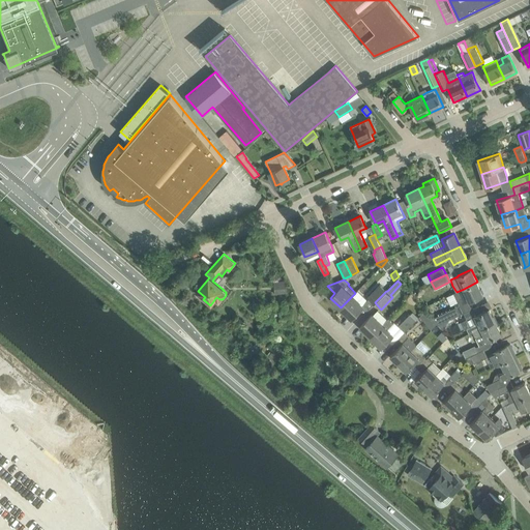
[(473,299),(482,295),(477,282),(464,289),(457,292),(454,293),(460,305),(473,299)]
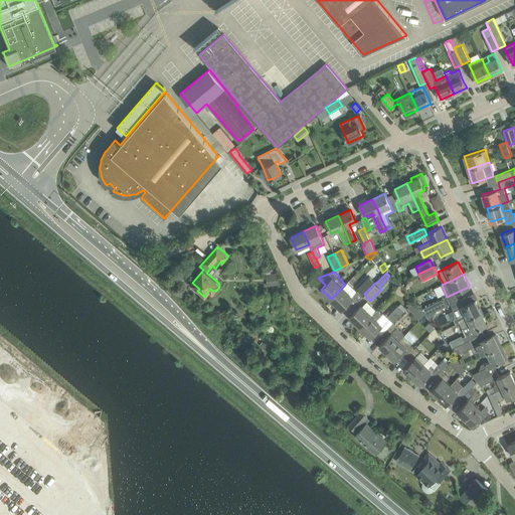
[(268,286),(277,285),(277,276),(267,277),(268,286)]
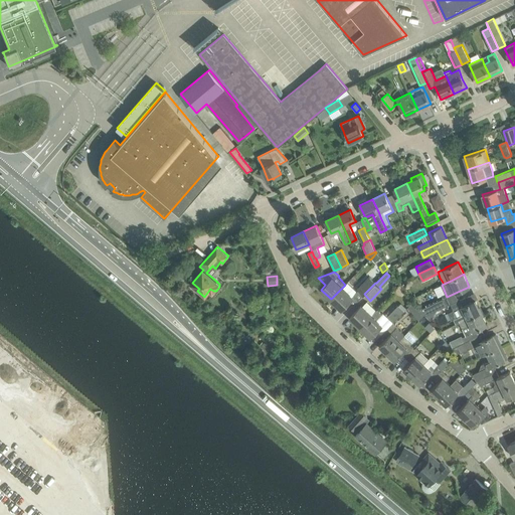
[(364,294),(375,283),(369,276),(357,288),(364,294)]
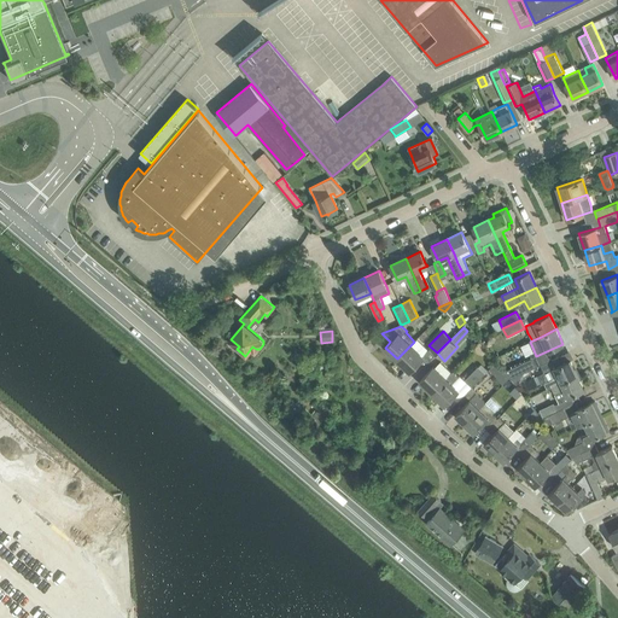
[(493,345),(494,338),(490,334),(485,337),(484,344),(488,347),(493,345)]
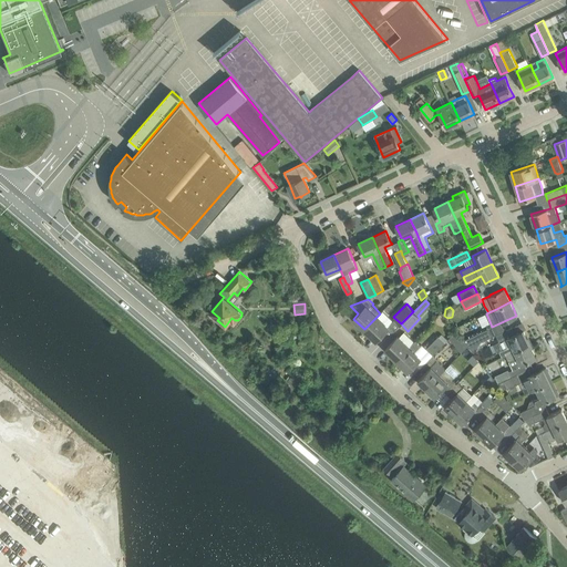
[(387,327),(393,321),(383,311),(381,313),(380,313),(364,329),(377,340),(388,328),(387,327)]
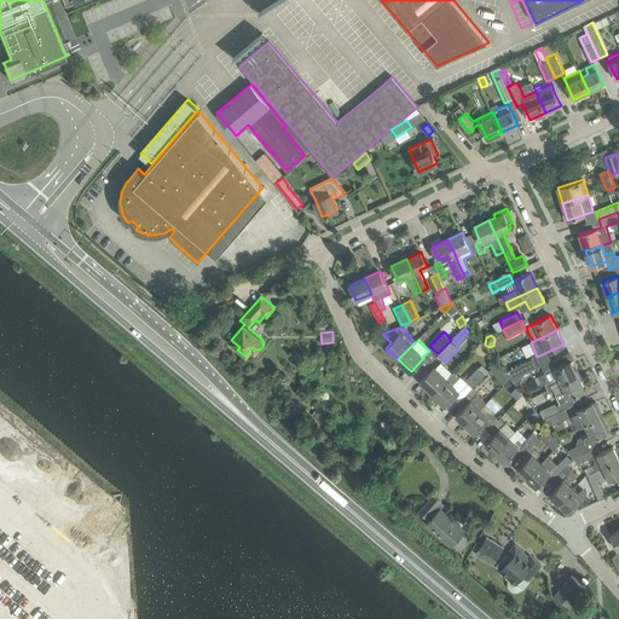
[(520,375),(542,365),(537,357),(505,371),(513,380),(515,379),(520,376),(520,375)]
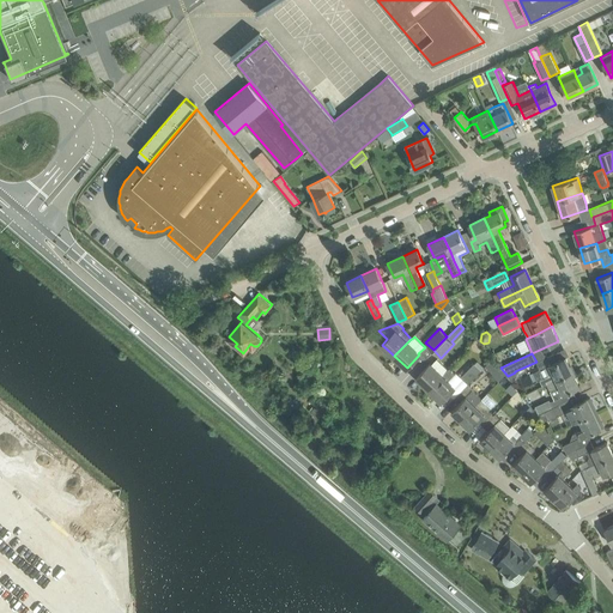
[(566,357),(557,360),(554,353),(547,357),(536,362),(540,370),(536,371),(542,386),(547,383),(572,371),(565,358),(566,357)]
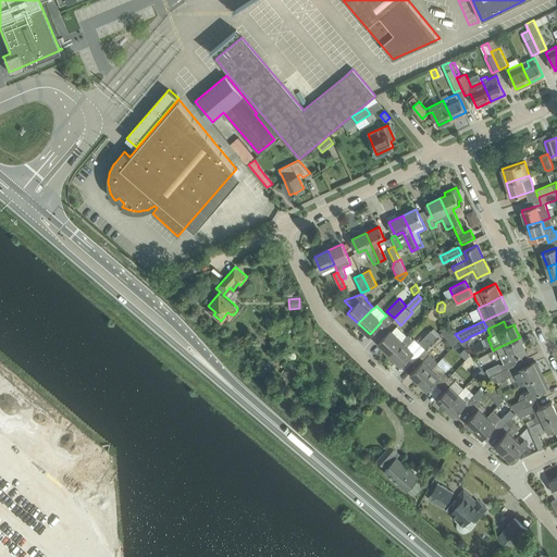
[(390,354),(407,335),(397,325),(392,332),(391,331),(379,343),(390,354)]
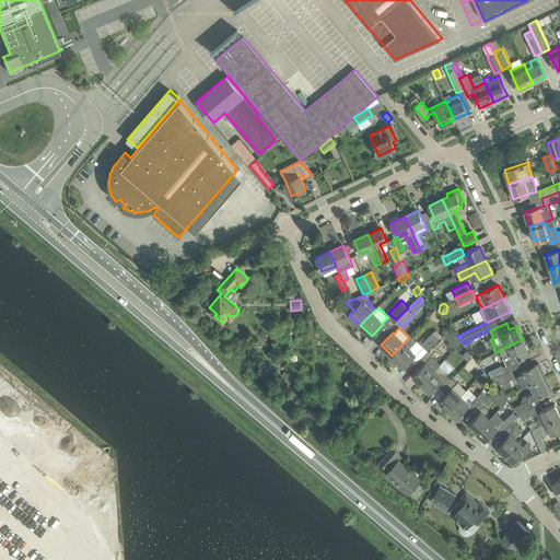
[(433,331),(421,345),(428,350),(440,338),(439,337),(442,333),(438,328),(434,333),(433,331)]
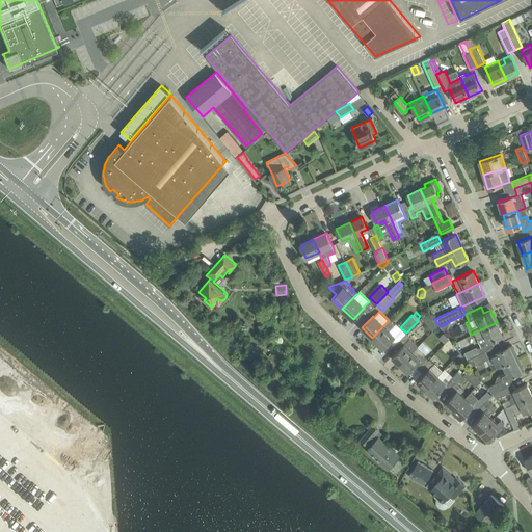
[(394,336),(389,330),(395,324),(390,320),(389,321),(389,320),(372,338),(382,348),(394,336)]
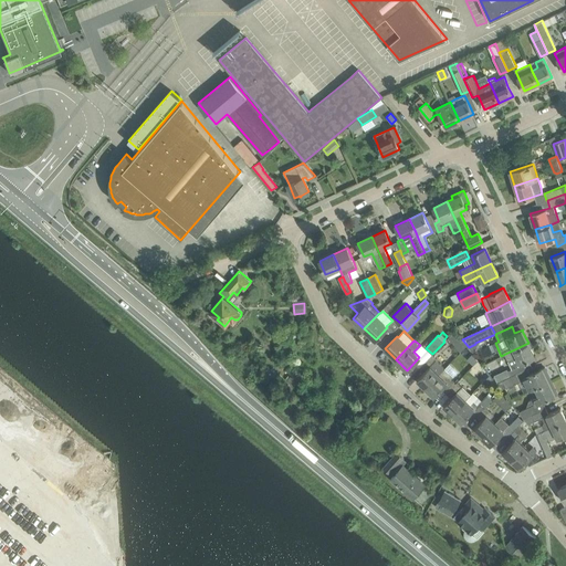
[(535,355),(534,356),(528,343),(505,354),(507,359),(512,369),(509,370),(511,376),(527,368),(532,366),(528,359),(535,356),(535,355)]
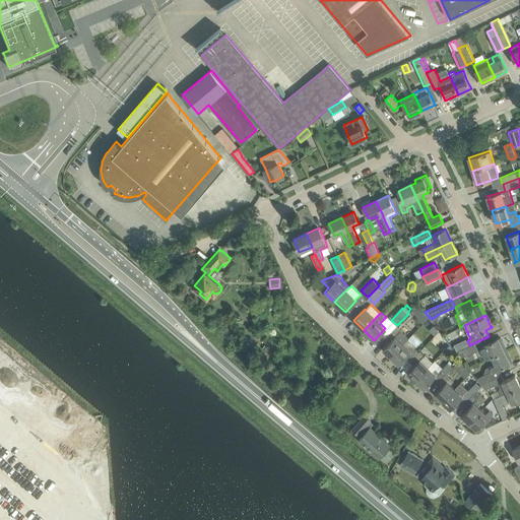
[(391,356),(408,337),(401,330),(402,329),(397,325),(394,328),(385,337),(389,342),(383,348),(391,356)]
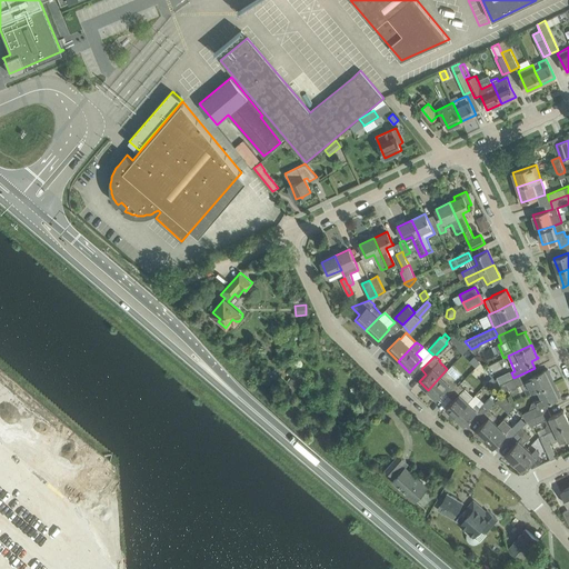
[(475,356),(469,361),(476,367),(480,362),(475,356)]
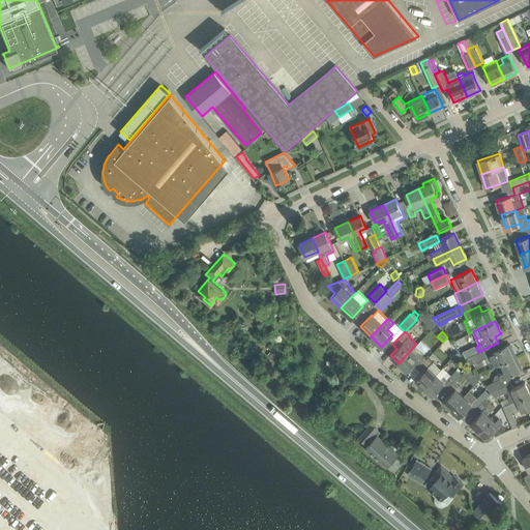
[(427,359),(422,355),(425,353),(416,344),(399,363),(407,372),(413,364),(417,369),(427,359)]
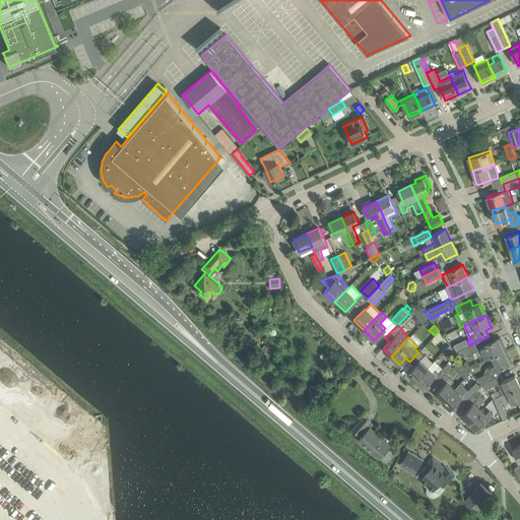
[(493,356),(506,349),(501,337),(488,343),(484,338),(469,345),(461,349),(464,356),(478,350),(477,350),(481,348),(482,352),(483,351),(486,359),(492,355),(493,356)]
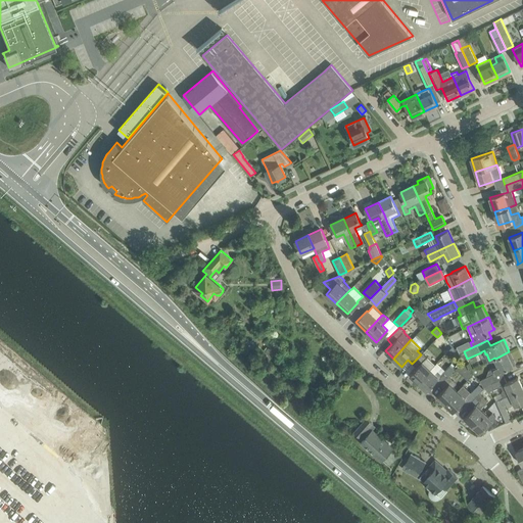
[(434,353),(438,349),(433,344),(429,348),(434,353)]
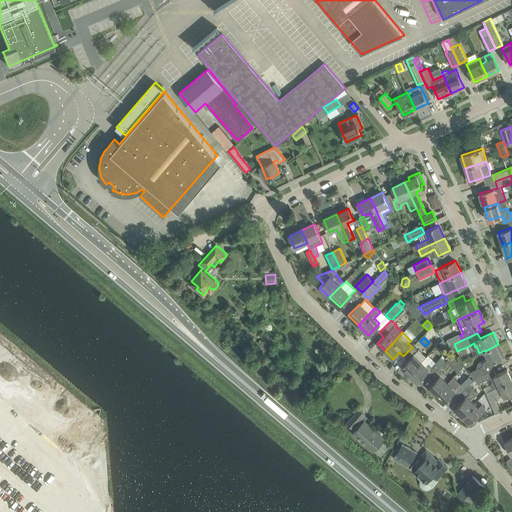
[(485,373),(482,367),(504,357),(498,344),(485,351),(488,358),(478,363),(477,368),(477,369),(470,372),(473,379),(481,375),(485,373)]
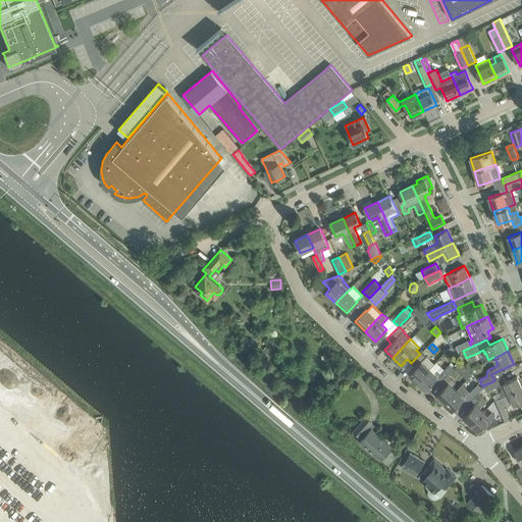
[(417,381),(434,364),(426,356),(426,357),(421,353),(420,354),(411,363),(416,367),(409,374),(417,381)]
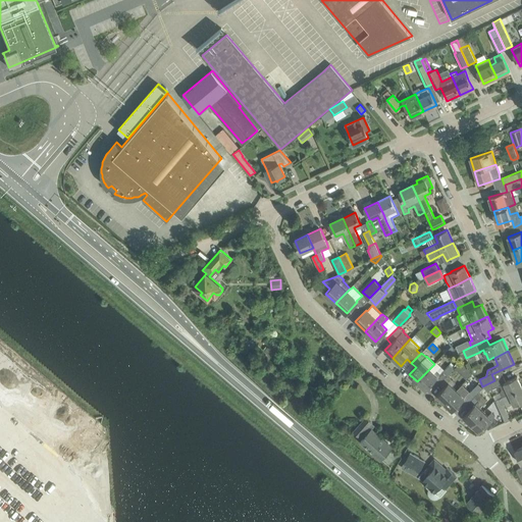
[(448,375),(442,371),(444,369),(436,362),(434,364),(417,381),(425,389),(434,380),(438,384),(448,375)]
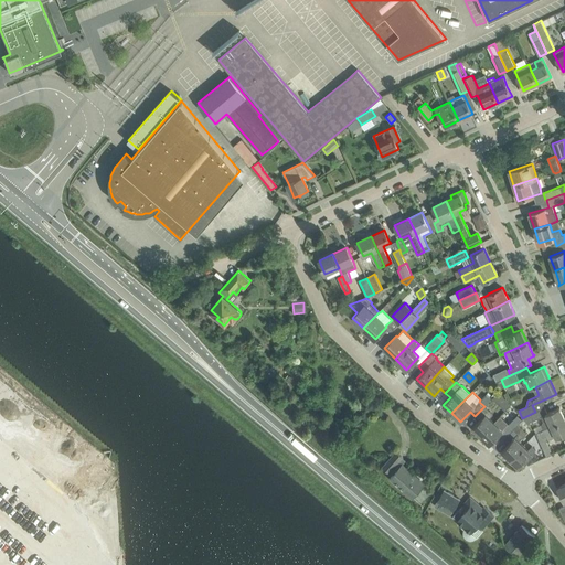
[(481,436),(493,423),(489,418),(492,414),(484,406),(475,416),(479,420),(472,427),(481,436)]
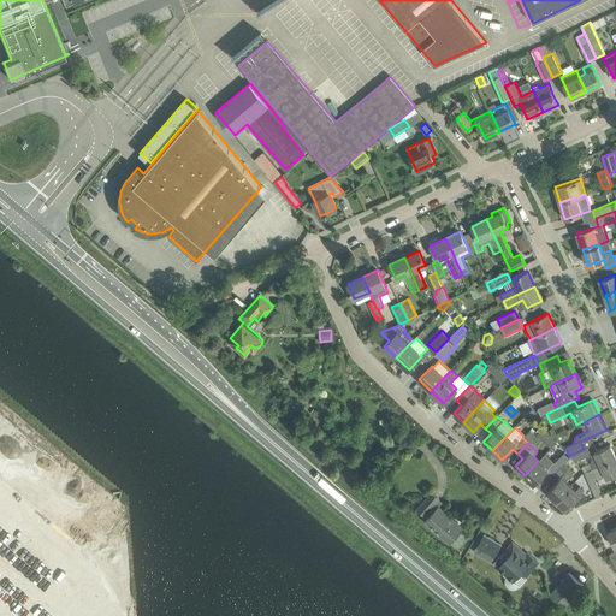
[(593,468),(615,456),(610,444),(597,450),(593,444),(584,449),(579,451),(582,458),(591,455),(592,458),(591,463),(593,468)]
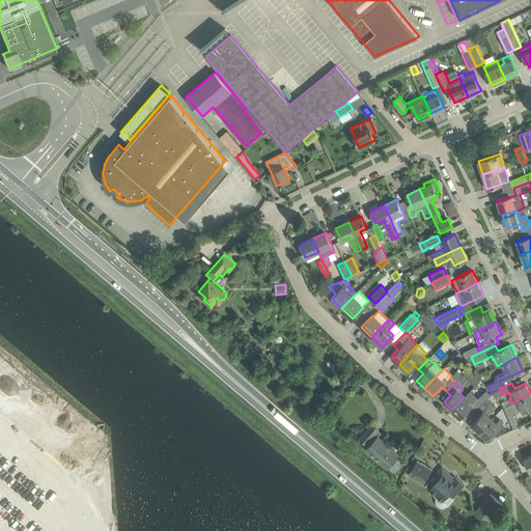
[(512,411),(521,407),(523,412),(530,408),(530,393),(511,403),(504,408),(506,413),(510,422),(516,420),(512,411)]
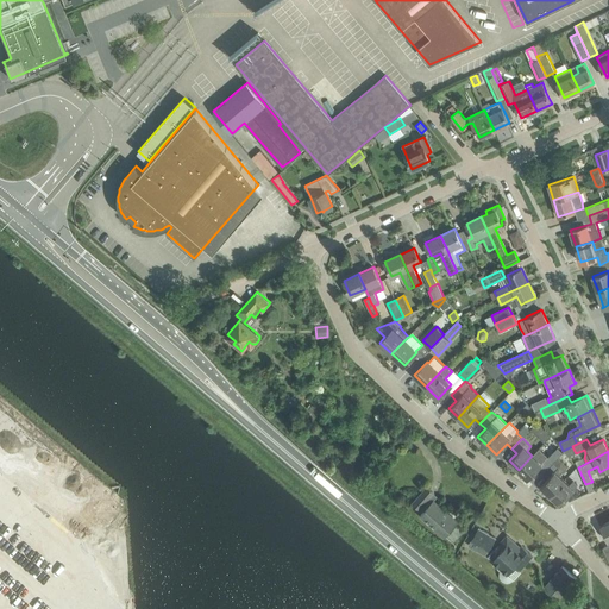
[(553,452),(548,457),(553,463),(558,458),(553,452)]
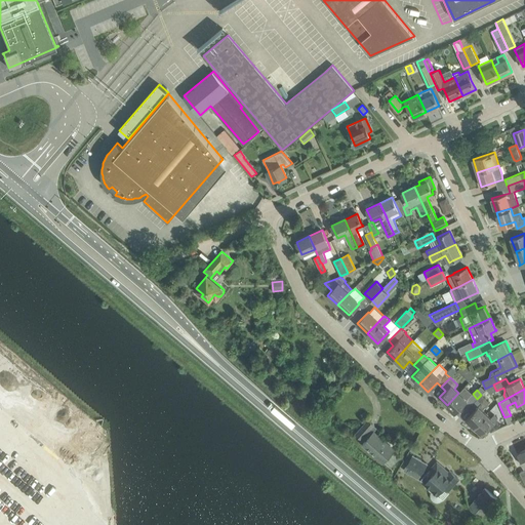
[(477,399),(473,394),(469,391),(467,394),(462,397),(458,393),(447,405),(455,413),(463,404),(469,408),(477,399)]
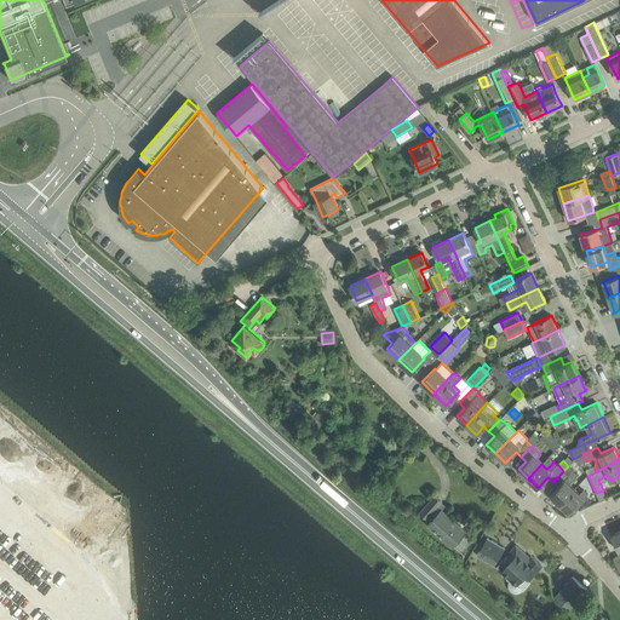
[(569,484),(573,480),(573,481),(578,475),(568,466),(563,471),(554,482),(558,487),(550,494),(560,504),(574,489),(569,484)]
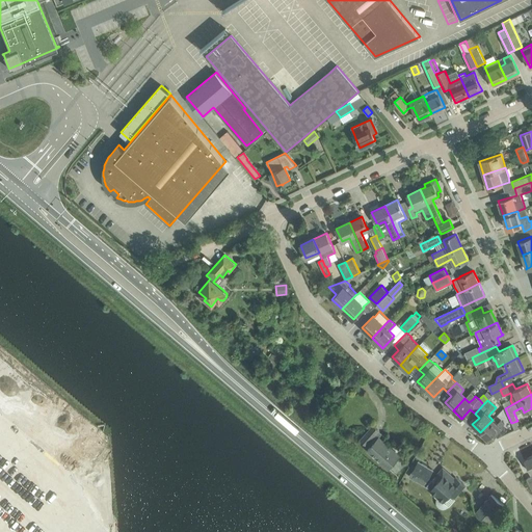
[(504,424),(501,420),(500,420),(497,423),(493,420),(480,432),(488,441),(504,424)]
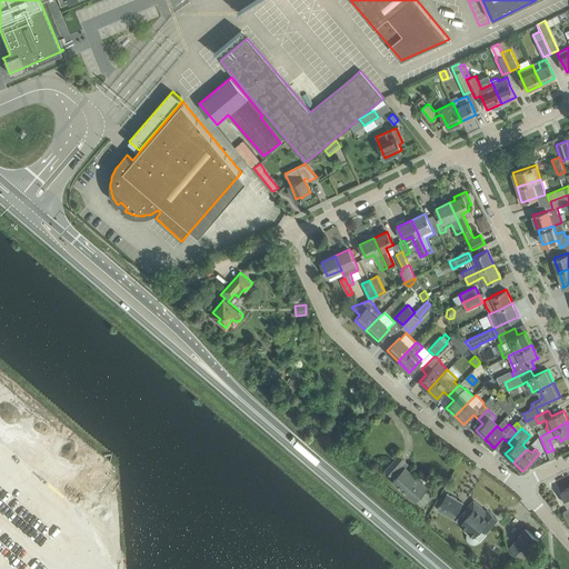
[(427,487),(405,468),(409,463),(399,455),(386,470),(392,476),(396,478),(393,481),(415,500),(427,487)]
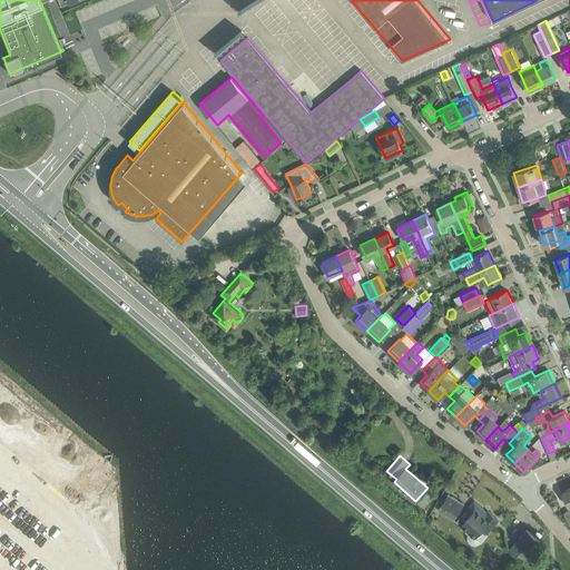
[(441,505),(457,516),(464,503),(449,494),(441,505)]
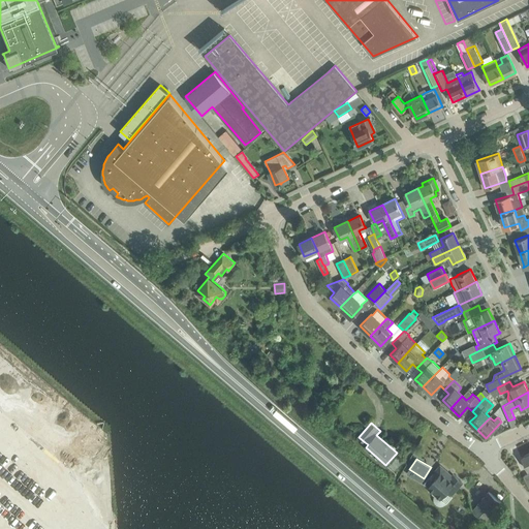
[(452,475),(440,465),(434,473),(438,476),(434,481),(429,477),(425,483),(429,487),(428,488),(440,498),(446,491),(452,495),(463,483),(454,474),(452,475)]
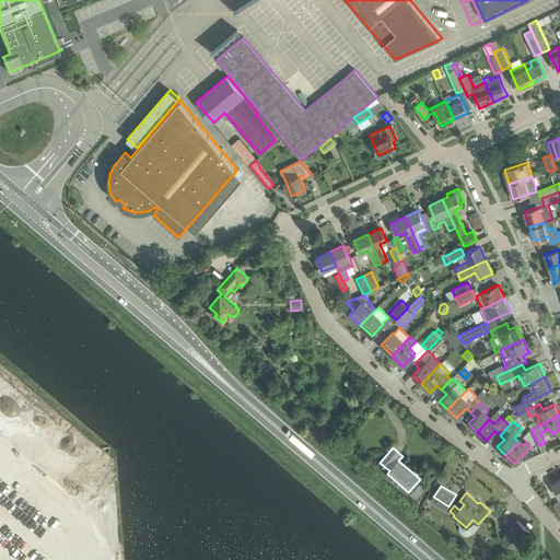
[(500,540),(512,551),(513,551),(531,532),(517,521),(500,540)]
